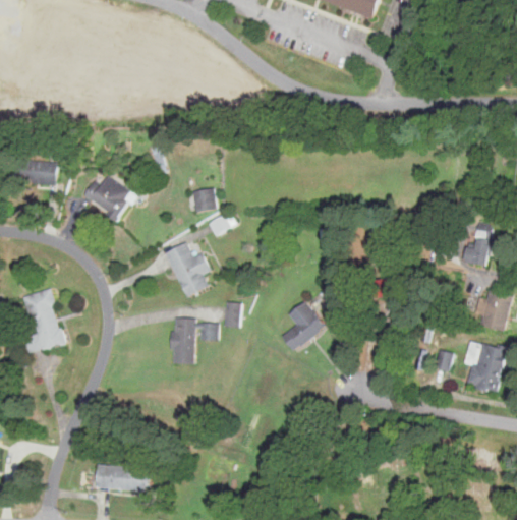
[(376,0),(368,18),(321,0),(376,0)]
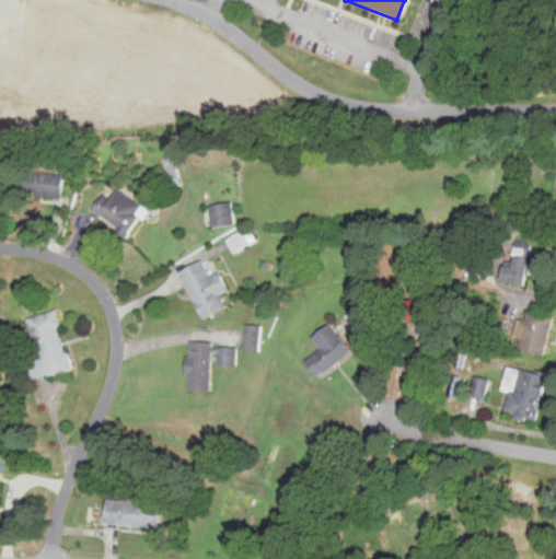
[(18,172),(60,174),(58,200),(15,197),(18,172)]
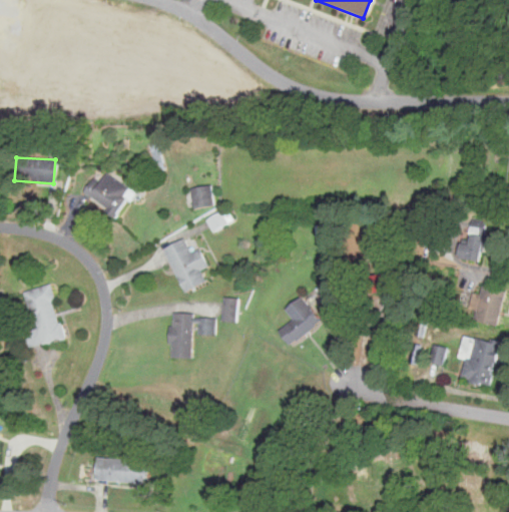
[(112,218),(125,197),(122,195),(127,187),(105,172),(98,182),(91,178),(82,191),(106,207),(103,212),(112,218)]
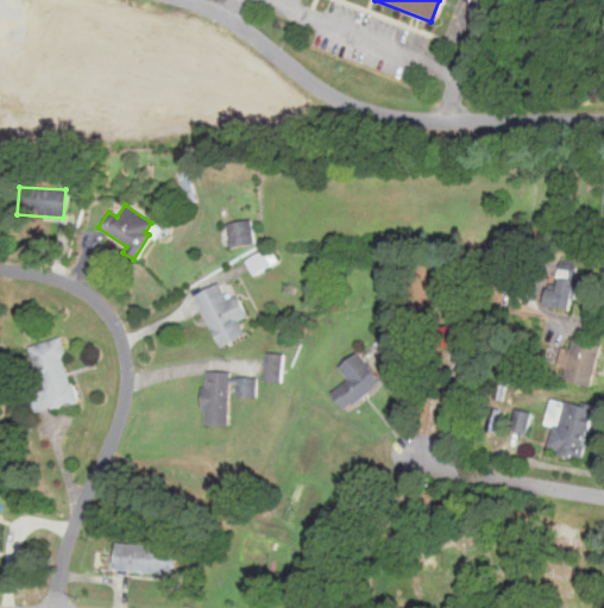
[(224,224),(247,220),(252,243),(228,248),(224,224)]
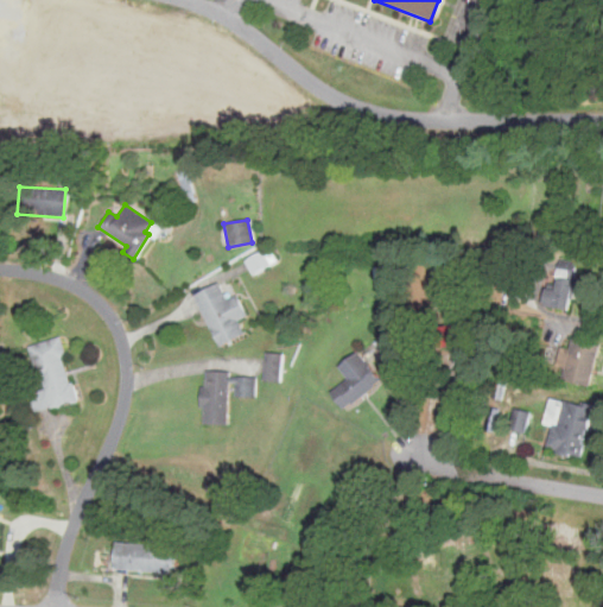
[(242,260),(259,251),(267,265),(251,274),(242,260)]
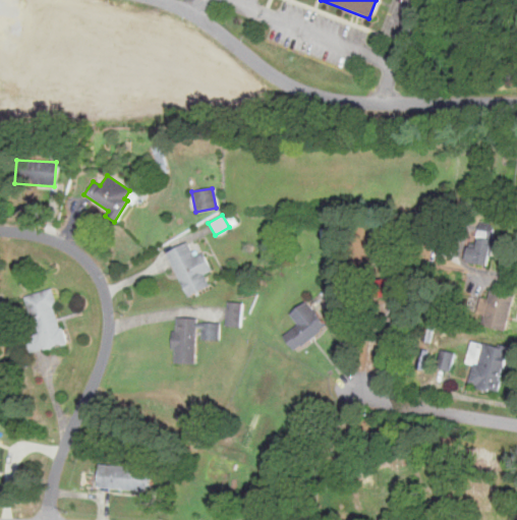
[(491,240),(493,224),(477,221),(474,238),(477,239),(477,237),(491,240)]
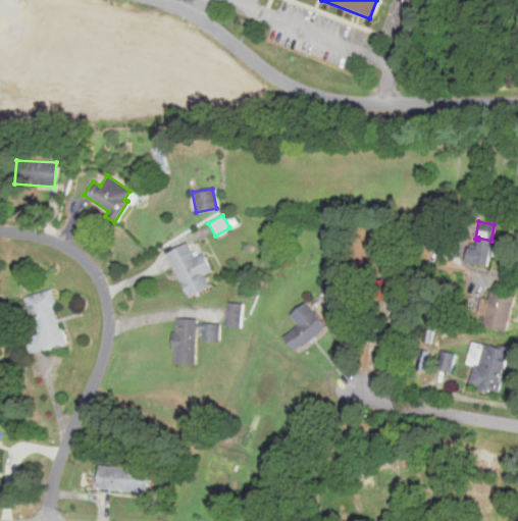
[(468,248),(476,249),(478,238),(498,242),(496,252),(491,252),(490,257),(488,256),(486,266),(465,262),(468,248)]
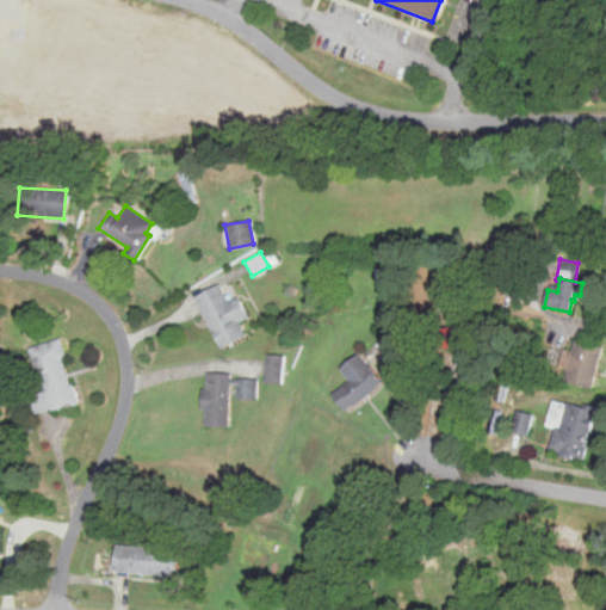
[(191,297),(216,283),(227,302),(235,297),(246,318),(236,322),(243,336),(220,349),(191,297)]
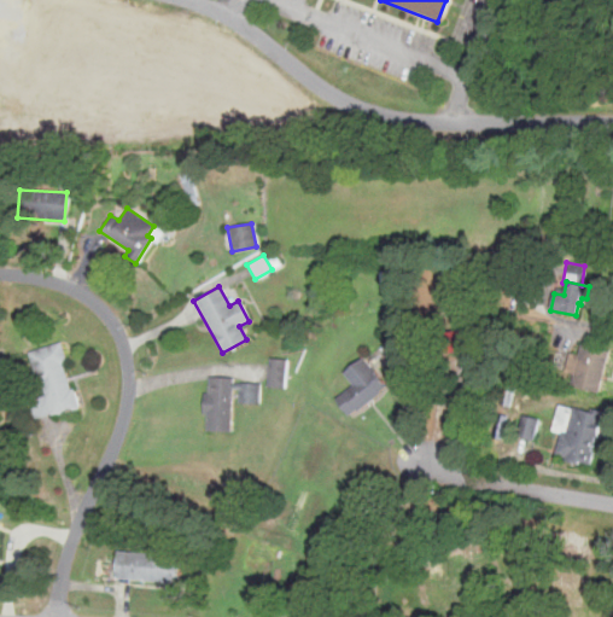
[(465,331),(467,351),(443,354),(442,333),(465,331)]
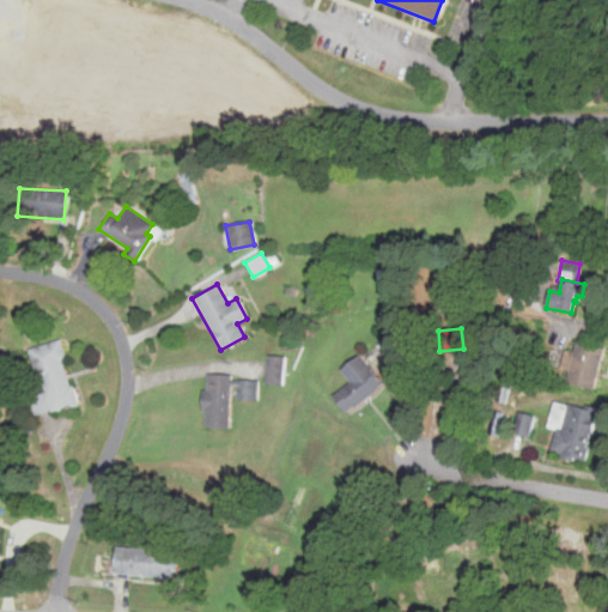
[(28,351),(56,341),(62,359),(58,361),(66,389),(70,388),(76,405),(50,412),(41,382),(37,383),(28,351)]
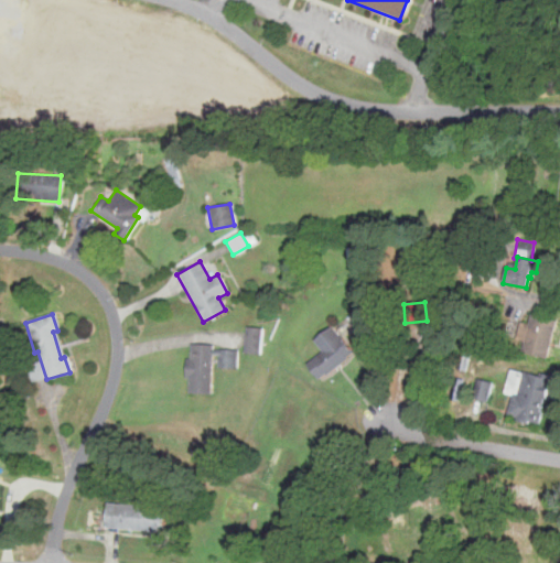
[(529,315),(556,322),(546,359),(519,353),(529,315)]
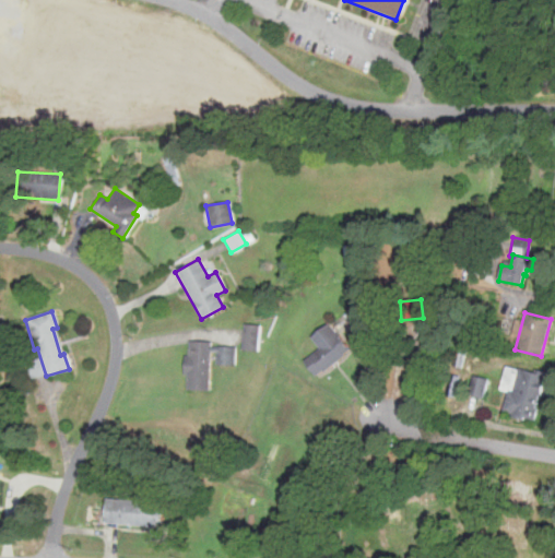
[(303,361),(318,349),(309,337),(327,323),(347,348),(315,376),(303,361)]
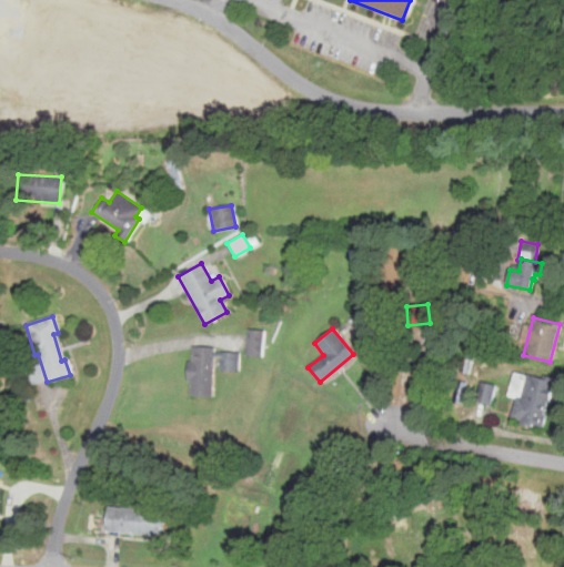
[(247,330),(262,331),(260,357),(244,356),(247,330)]
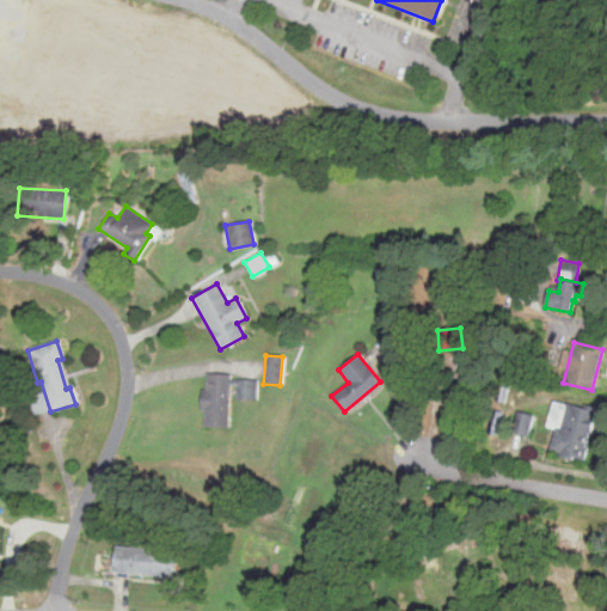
[(204,374),(228,374),(228,380),(234,380),(234,386),(228,386),(227,428),(203,428),(203,411),(198,411),(200,390),(204,390),(204,374)]
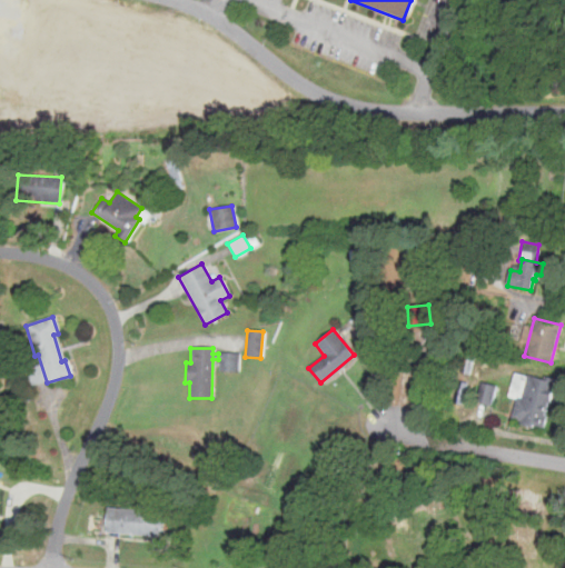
[(218,354),(237,355),(237,371),(218,371),(218,359),(218,354)]
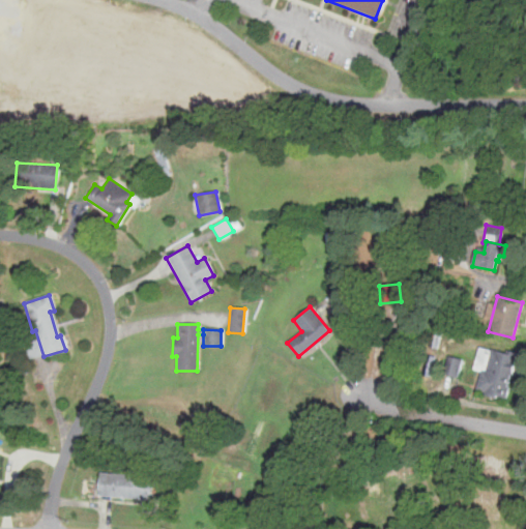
[(38,339),(23,344),(28,359),(44,354),(38,339)]
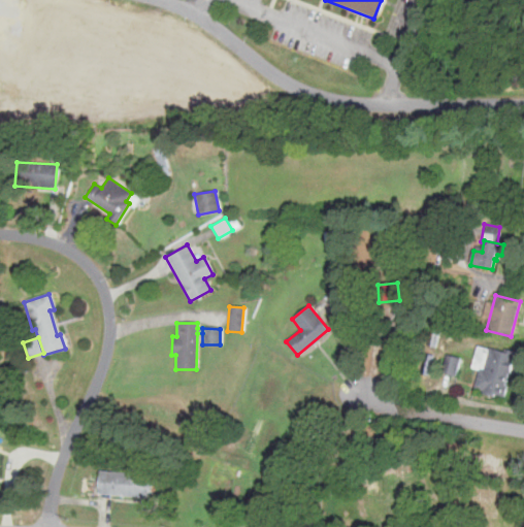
[(487,348),(502,353),(503,349),(515,352),(502,397),(476,390),(487,348)]
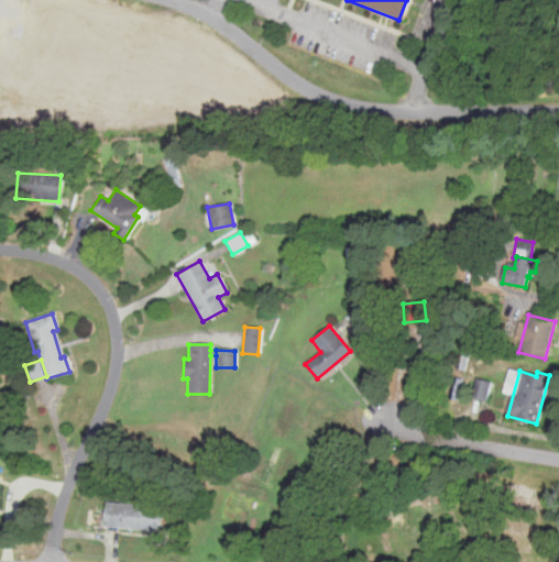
[(475,378),(490,383),(484,401),(471,398),(475,378)]
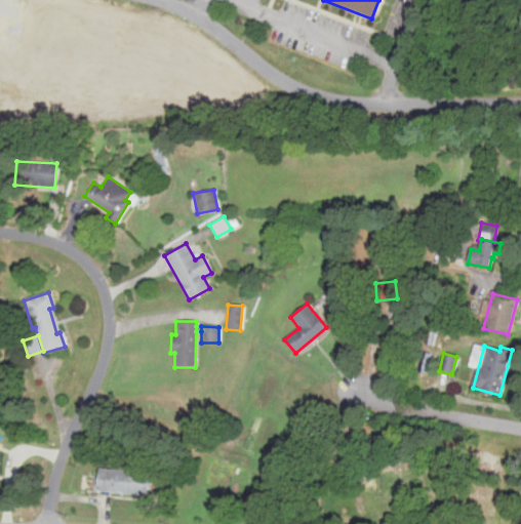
[(98,469),(151,473),(150,495),(96,491),(98,469)]
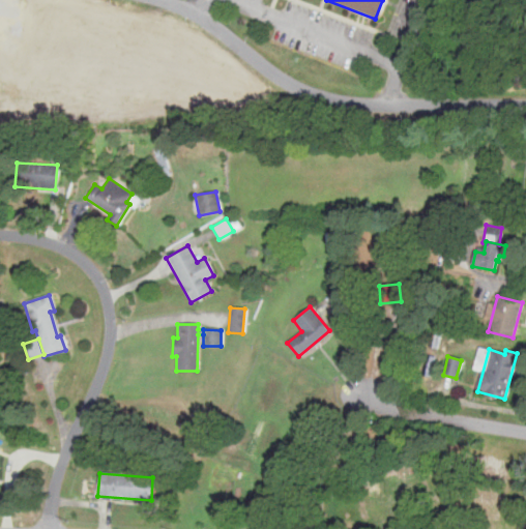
All buildings are outlined.
